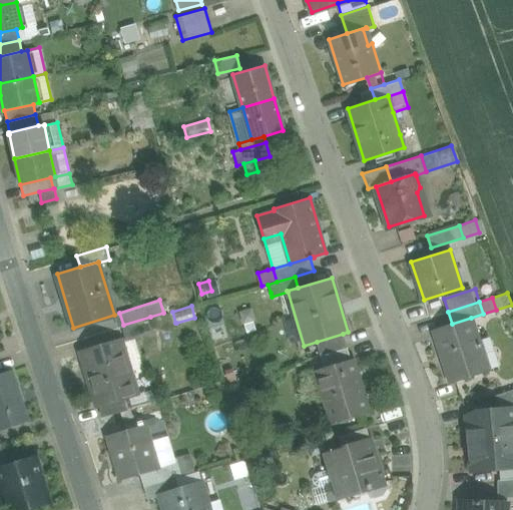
[(254,312),(244,315),(247,325),(258,322),(254,312)]
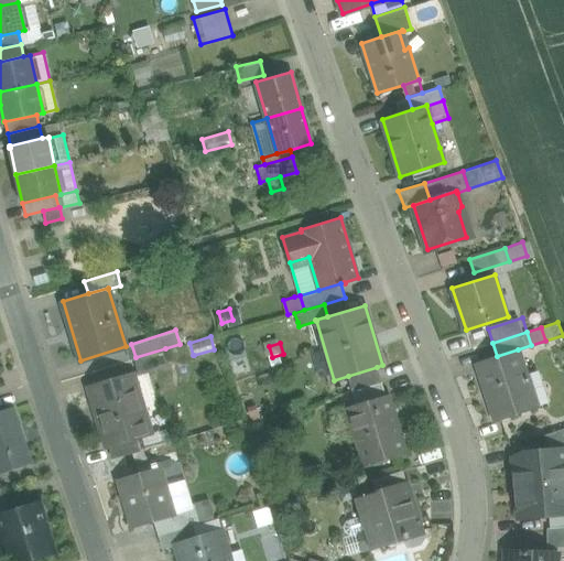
[(180,344),(165,348),(170,364),(184,359),(180,344)]
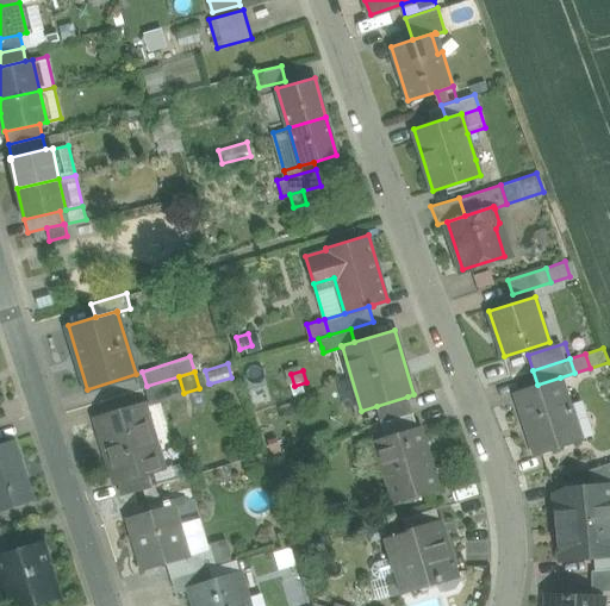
[(179,376),(147,386),(151,403),(156,401),(184,393),(179,376)]
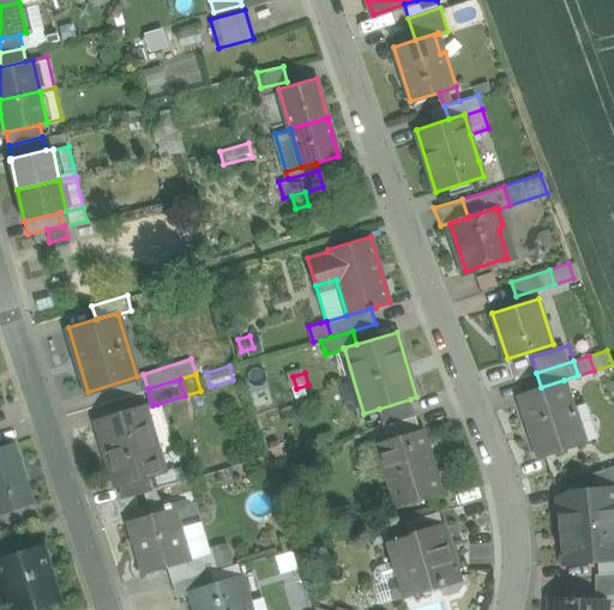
[(541,387),(519,394),(530,427),(539,454),(581,441),(571,411),(573,410),(572,406),(564,380),(541,387)]
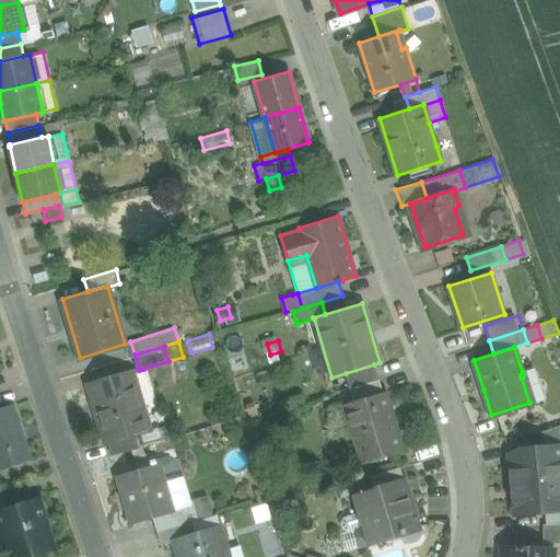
[(374,364),(346,373),(349,387),(378,379),(374,364)]
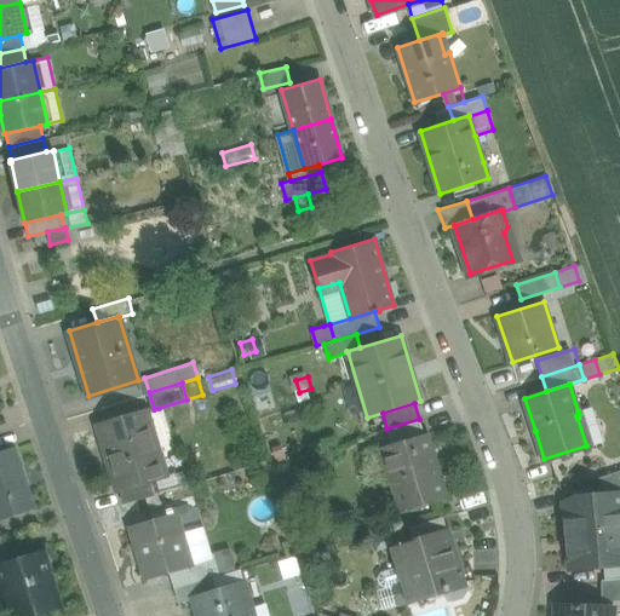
[(600,413),(587,408),(578,410),(579,414),(577,415),(586,445),(608,438),(600,413)]
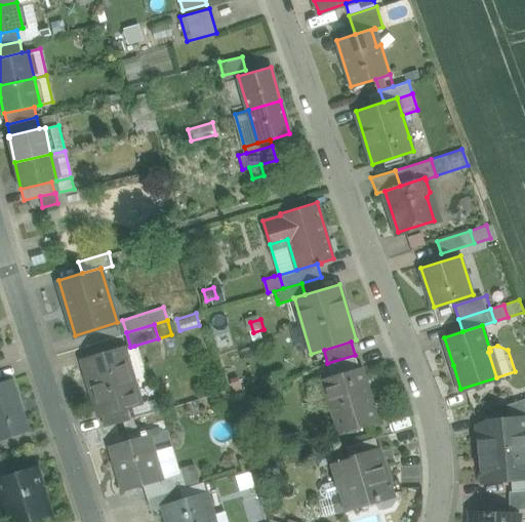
[(124,347),(82,359),(98,414),(103,413),(126,406),(140,402),(124,347)]
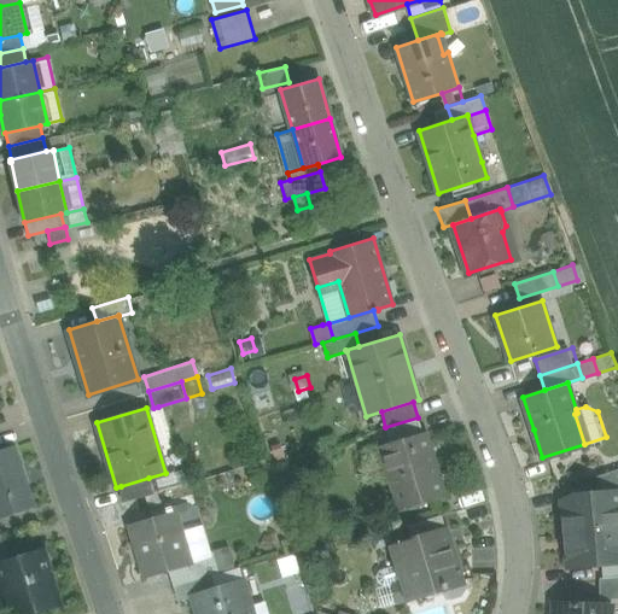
[(418,417),(385,427),(390,440),(423,431),(418,417)]
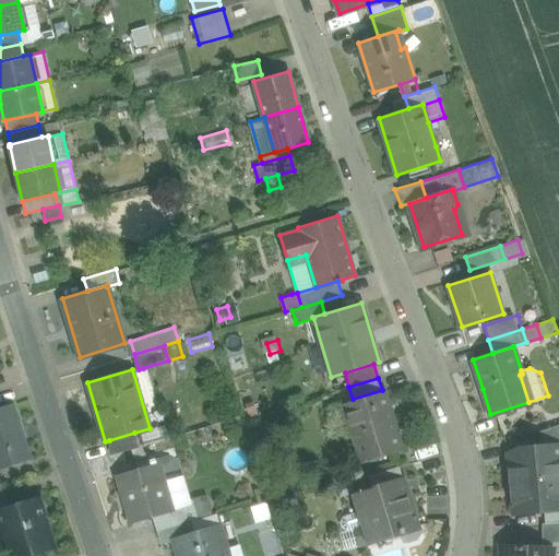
[(353,399),(344,402),(357,446),(361,461),(388,452),(402,448),(384,390),(382,390),(353,399)]
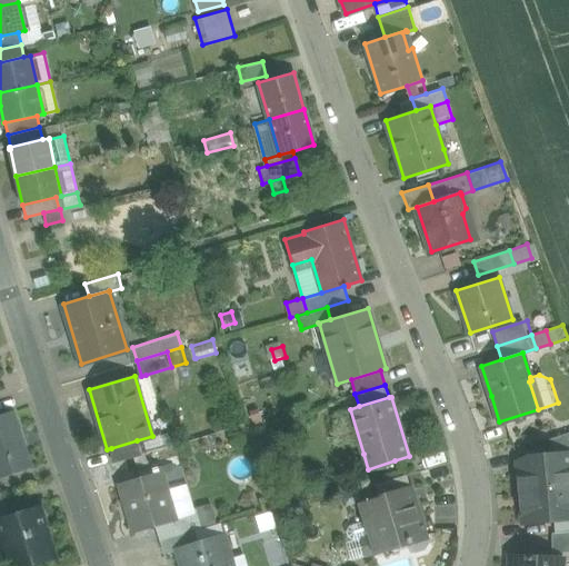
[(0,413),(0,476),(30,466),(11,409),(0,413)]
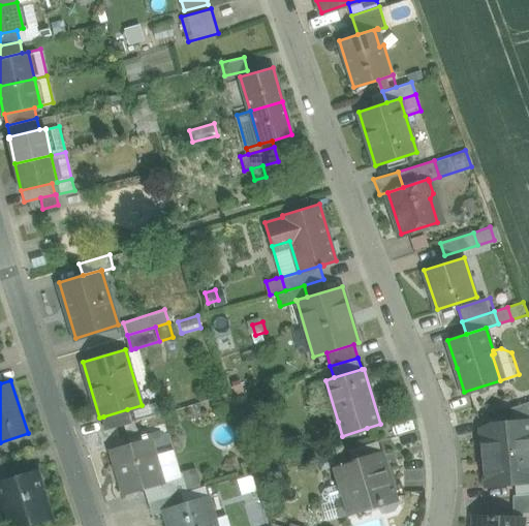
[(528,400),(509,407),(511,413),(512,421),(528,420),(528,400)]
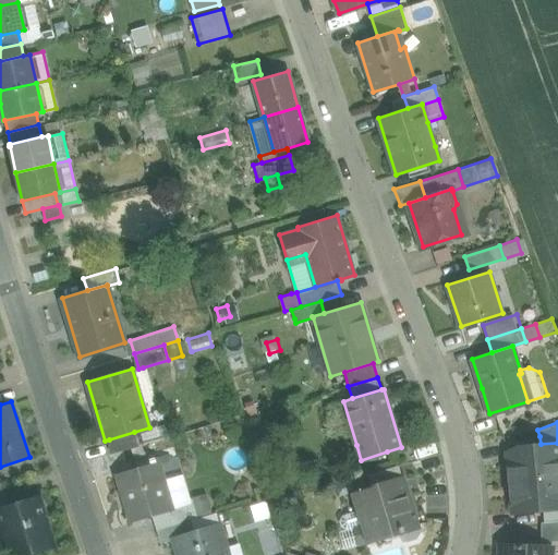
[(134,432),(109,439),(109,442),(112,453),(138,445),(134,432)]
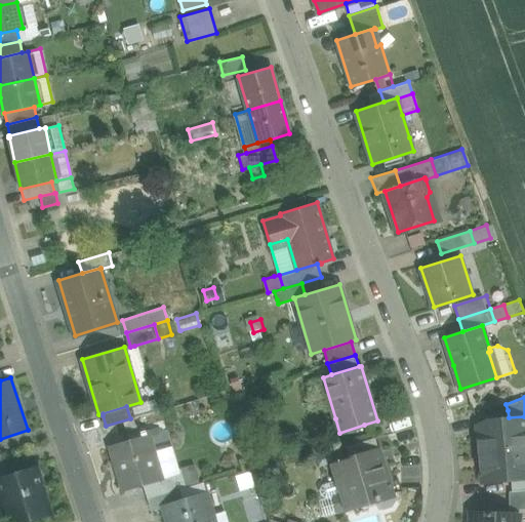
[(524,416),(509,417),(497,419),(498,424),(477,425),(480,452),(524,448),(524,416)]
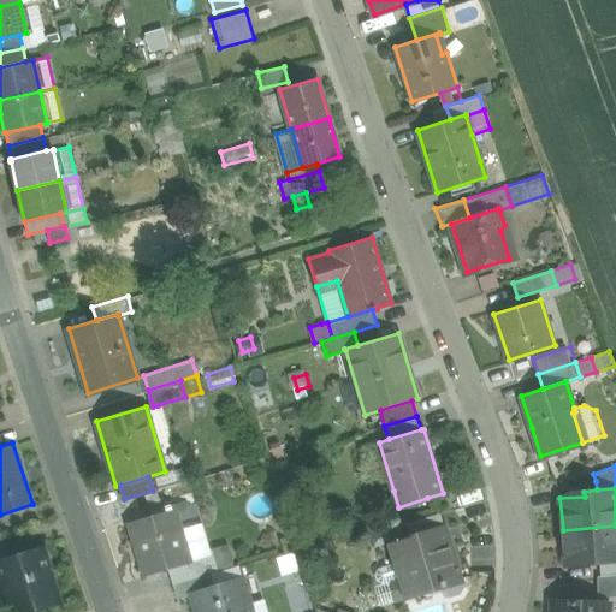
[(176,507),(128,522),(143,575),(167,568),(191,560),(176,507)]
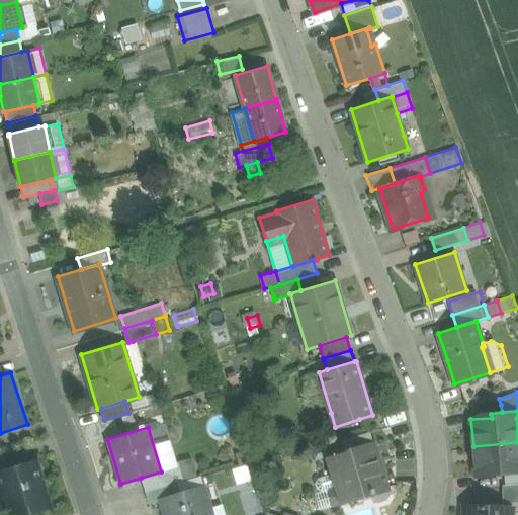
[(368,431),(341,439),(344,450),(371,442),(368,431)]
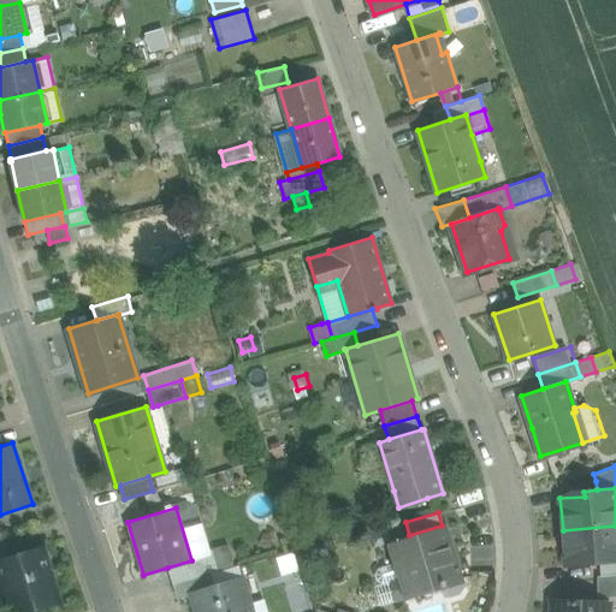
[(442,526),(409,535),(389,541),(395,562),(400,576),(406,598),(461,581),(444,526),(442,526)]
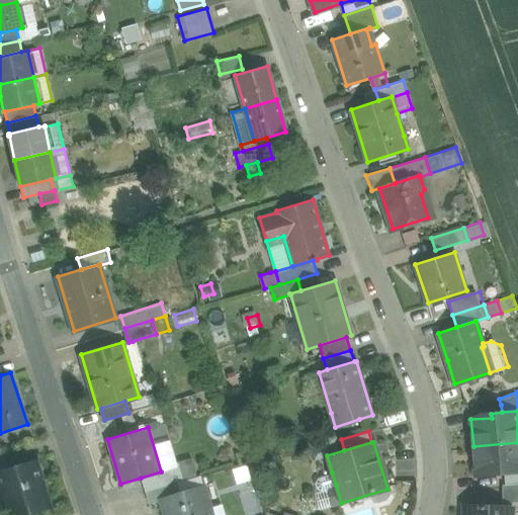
[(517,442),(473,446),(476,474),(504,471),(517,469),(517,442)]
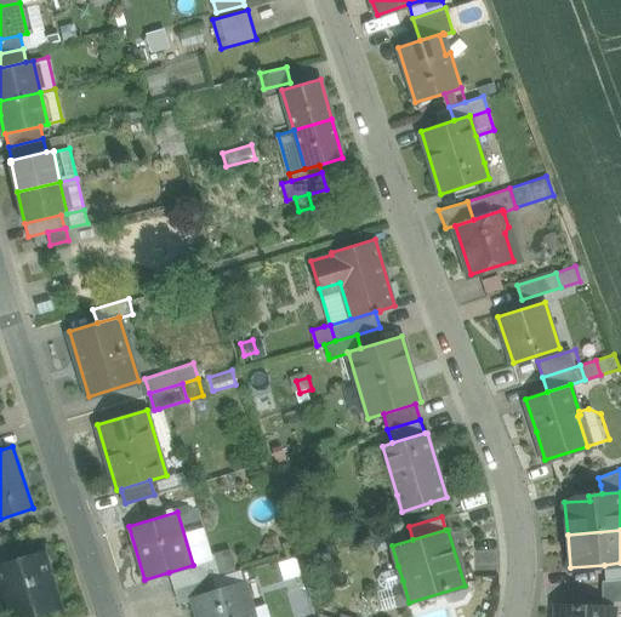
[(3,563),(0,563),(0,593),(6,616),(21,616),(61,605),(51,571),(47,572),(43,553),(45,552),(44,550),(3,563)]
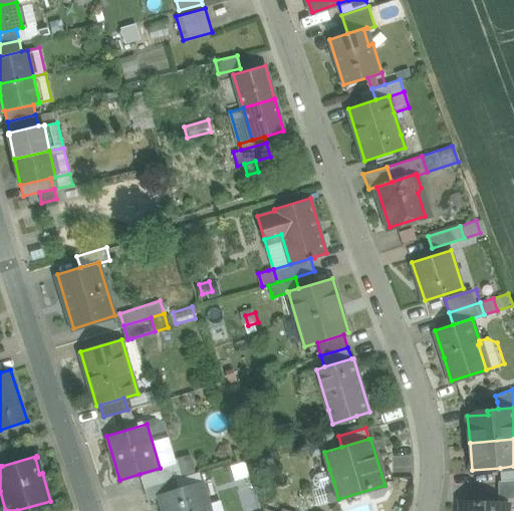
[(172,464),(162,467),(160,468),(140,474),(144,487),(176,477),(172,464)]
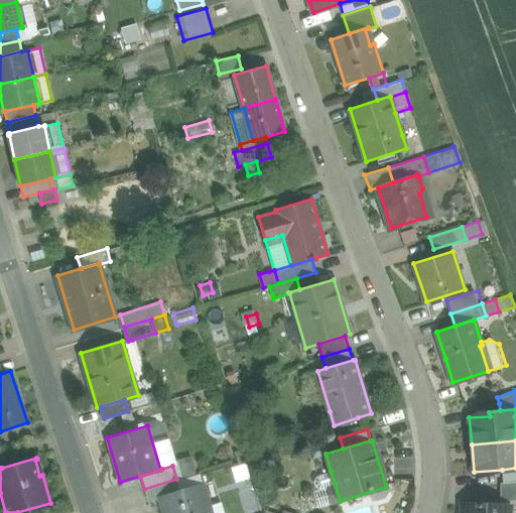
[(515,468),(502,470),(503,482),(515,480),(515,468)]
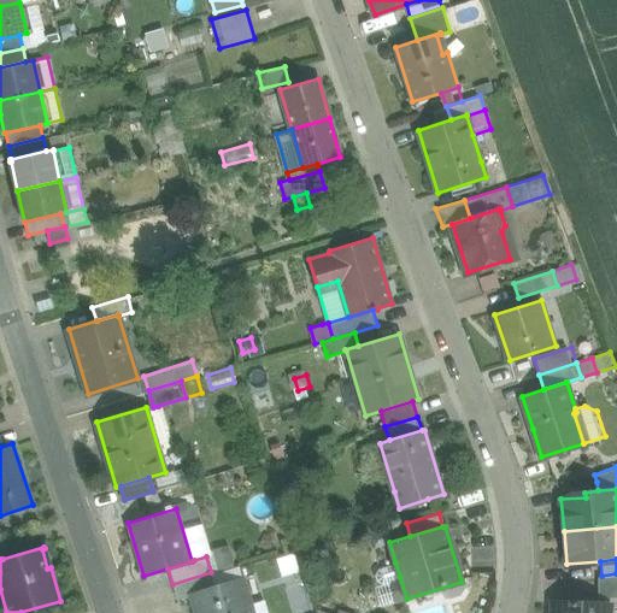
[(395,563),(378,567),(376,573),(377,579),(383,582),(391,581),(400,577),(395,563)]
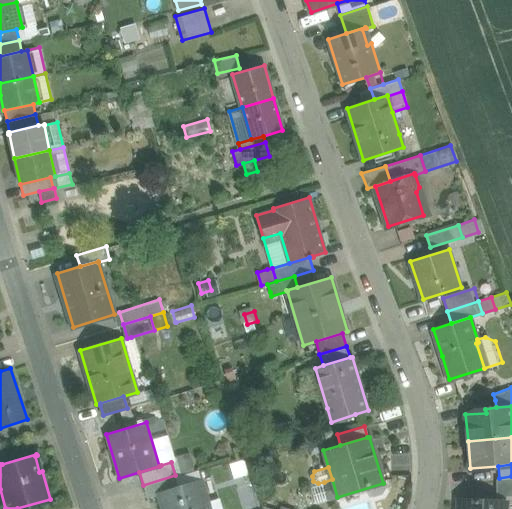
[(175,476),(143,485),(147,497),(159,493),(178,487),(175,476)]
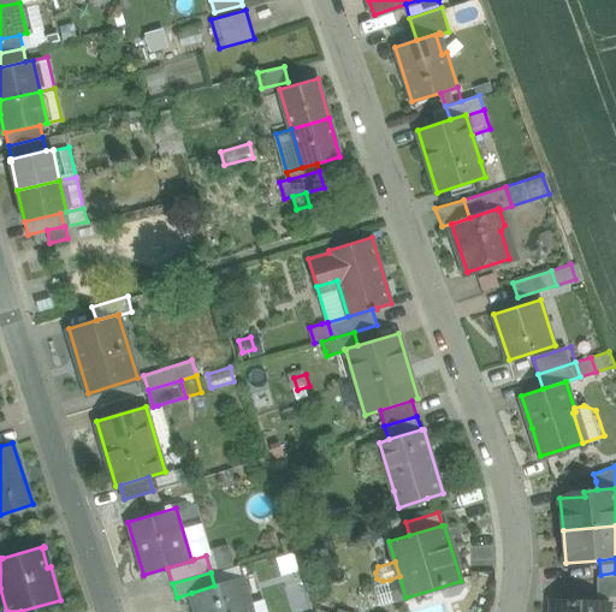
[(615,572),(600,575),(597,575),(597,595),(615,595),(615,572)]
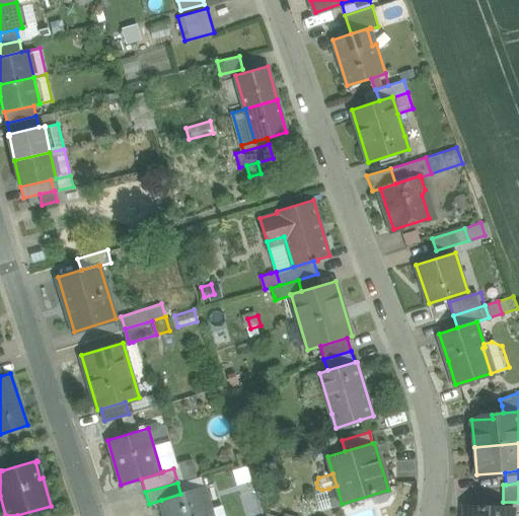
[(337,486),(328,489),(328,490),(334,506),(342,504),(337,486)]
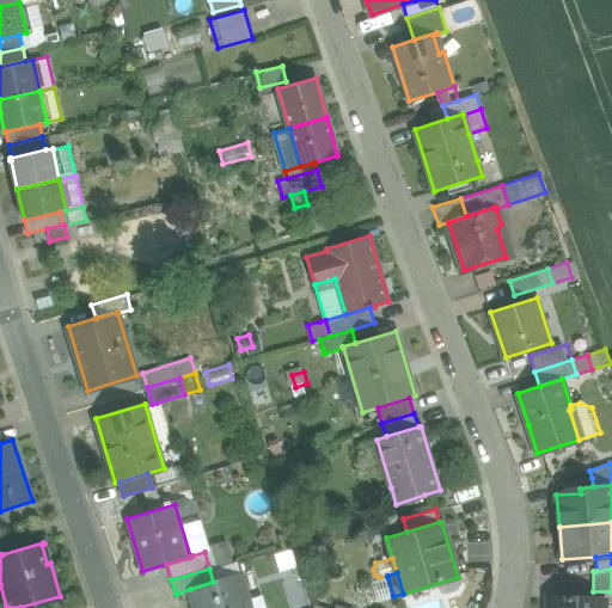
[(213,582),(190,589),(195,607),(243,607),(242,602),(249,600),(249,597),(242,573),(213,582)]
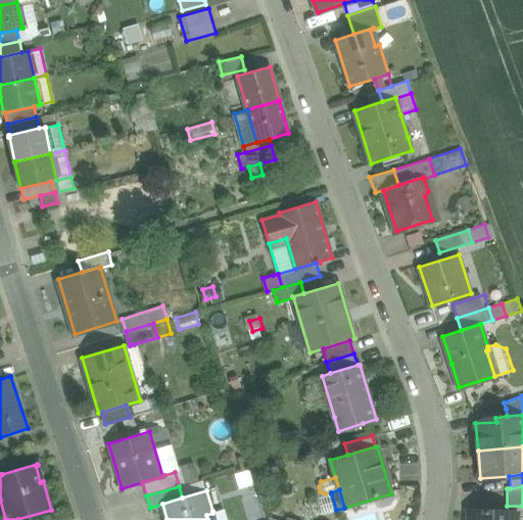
[(331,493),(318,497),(323,514),(336,510),(331,493)]
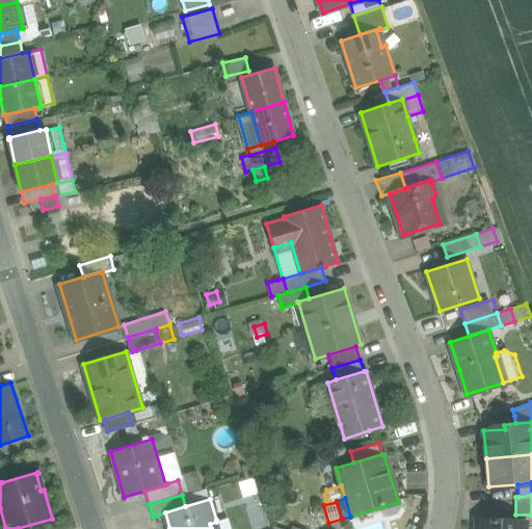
[(231,528),(228,517),(216,520),(216,522),(210,524),(211,528),(231,528)]
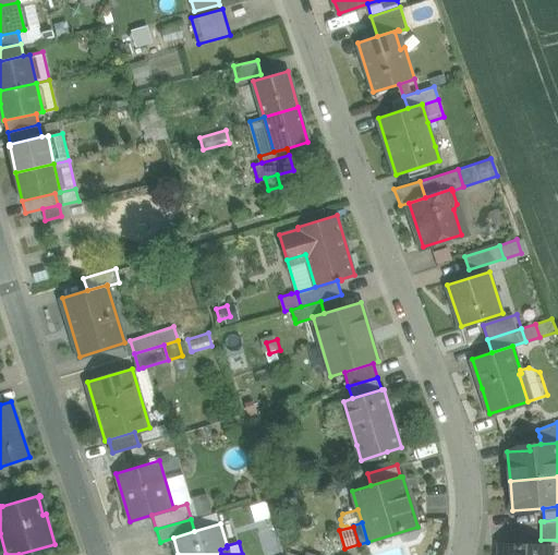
[(552,554),(553,545),(500,543),(499,554),(552,554)]
